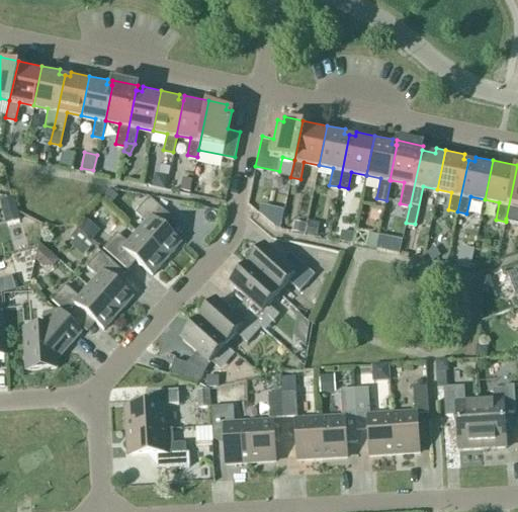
[(506,219),(517,221),(517,165),(506,219)]
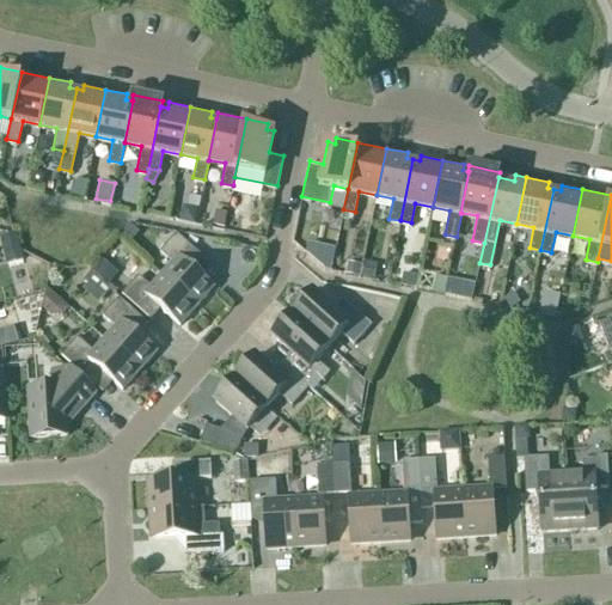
[(197,205),(183,201),(179,217),(195,220),(197,205)]
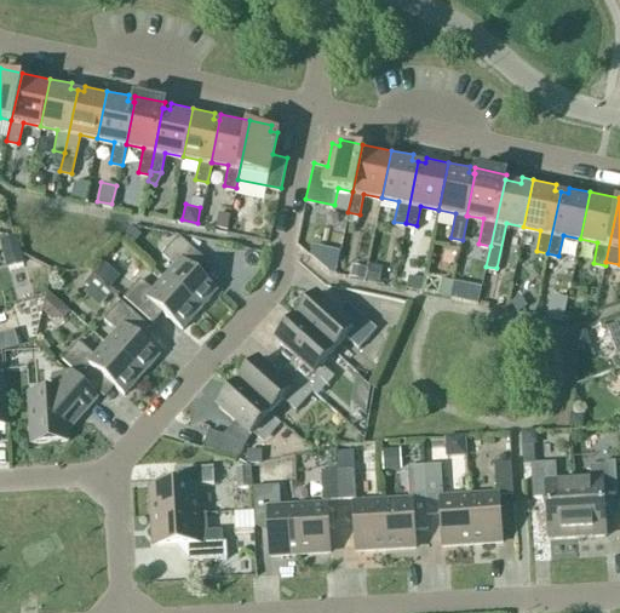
[(227,225),(230,210),(219,207),(216,223),(227,225)]
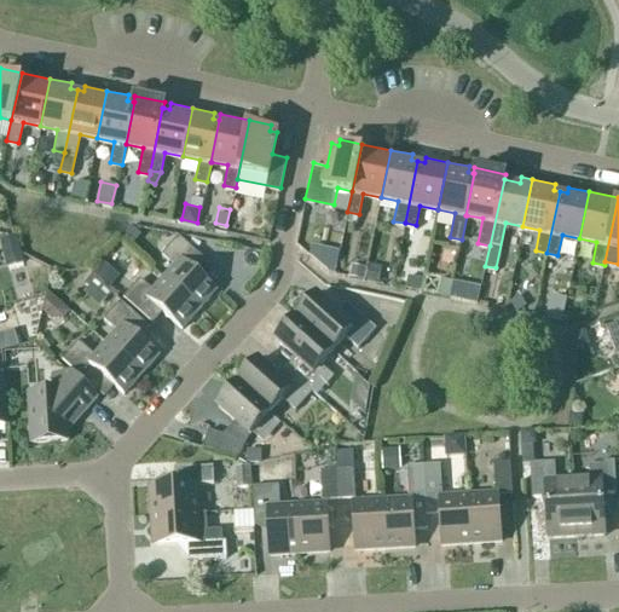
[(163,273),(200,306),(217,287),(197,270),(208,258),(178,232),(162,250),(174,261),(163,273)]
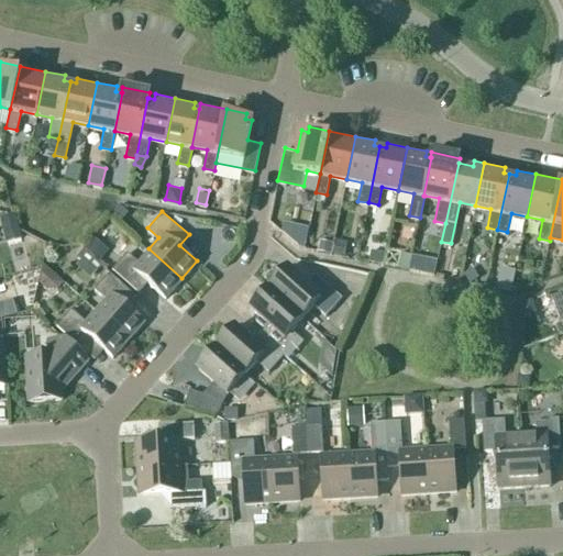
[(301,220),(288,229),(295,240),(305,244),(308,230),(301,220)]
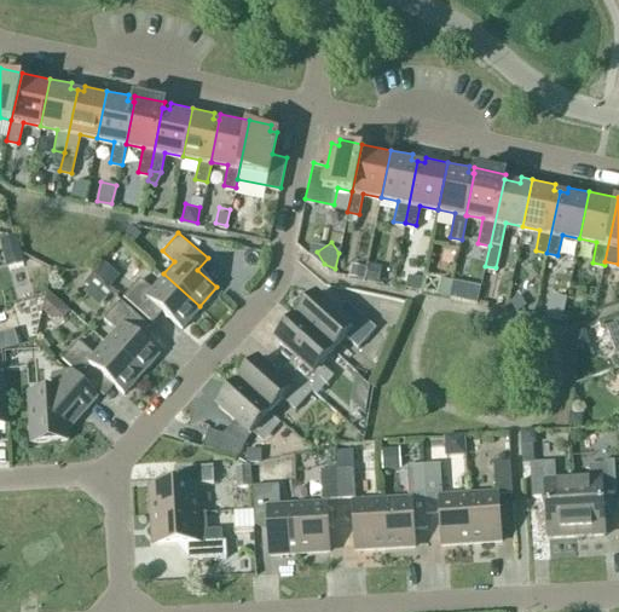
[(23,259),(21,250),(5,255),(6,264),(23,259)]
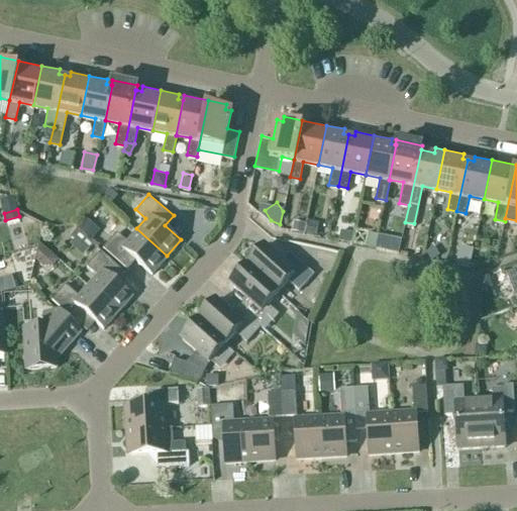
[(91,236),(99,227),(84,213),(76,222),(91,236)]
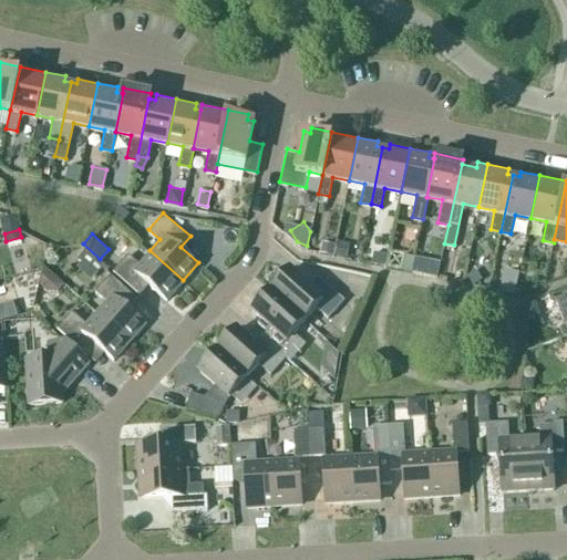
[(333,252),(336,241),(321,238),(319,250),(333,252)]
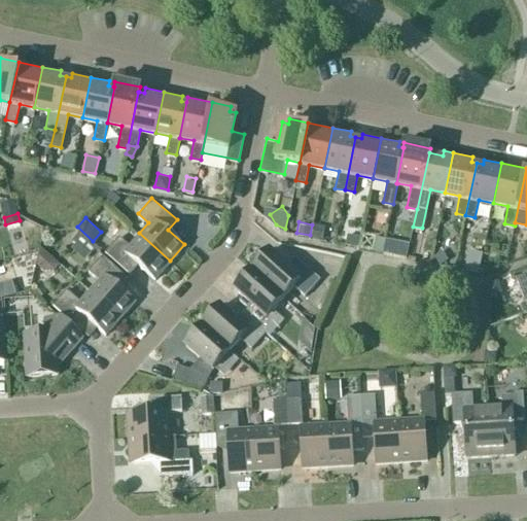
[(312,224),(310,235),(324,238),(326,230),(312,227),(313,224),(312,224)]
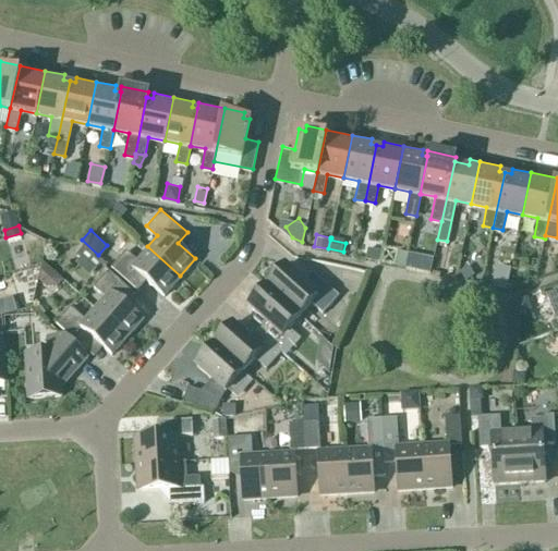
[(89,271),(100,259),(82,242),(74,250),(80,255),(75,259),(89,271)]
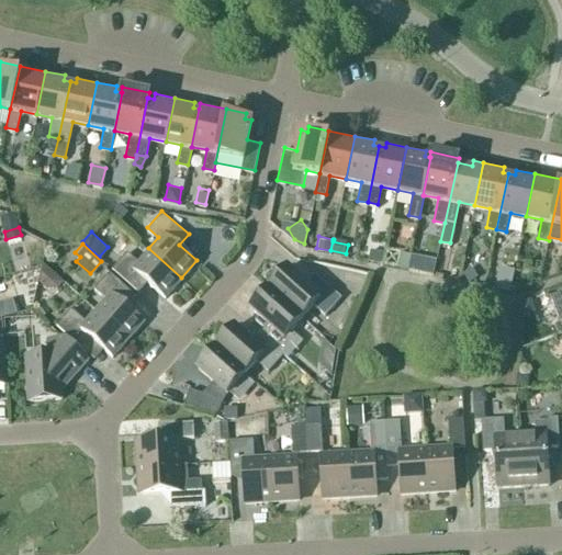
[(381,261),(384,249),(371,247),(369,259),(381,261)]
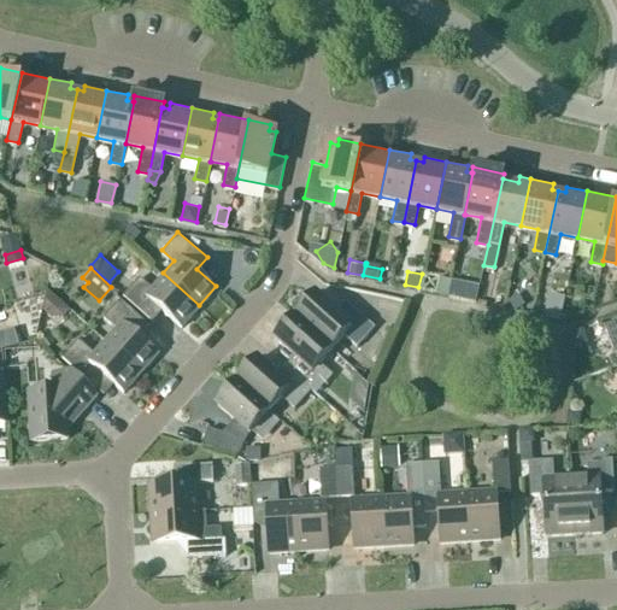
[(181,324),(199,305),(163,273),(152,285),(140,274),(123,293),(152,318),(162,308),(181,324)]
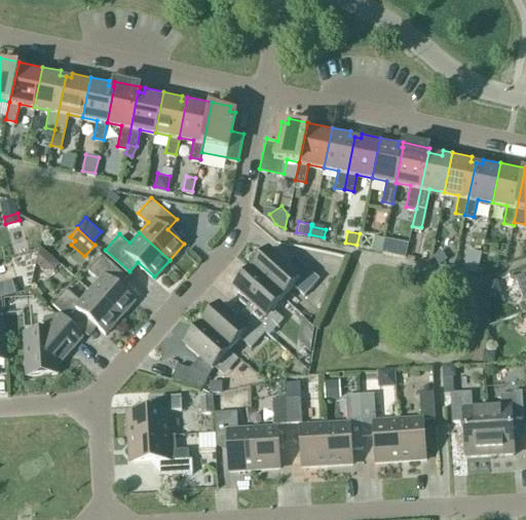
[(381,251),(384,235),(375,233),(372,249),(381,251)]
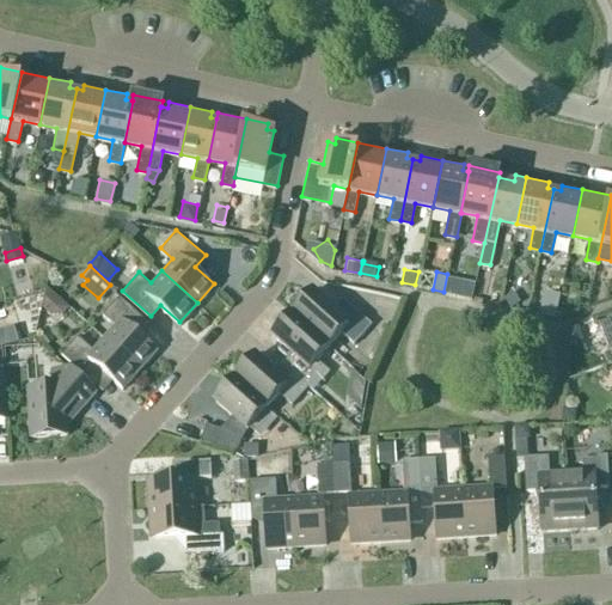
[(459,295),(461,283),(447,280),(445,292),(459,295)]
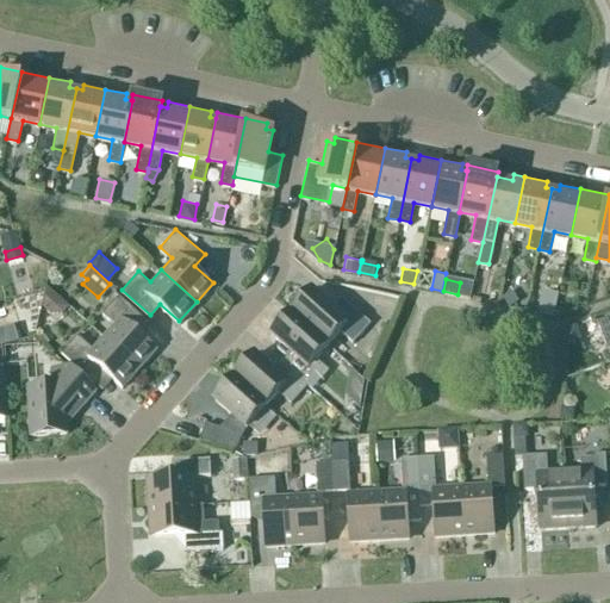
[(48,284),(47,284),(42,300),(44,306),(48,310),(54,314),(61,310),(62,302),(62,300),(48,284)]
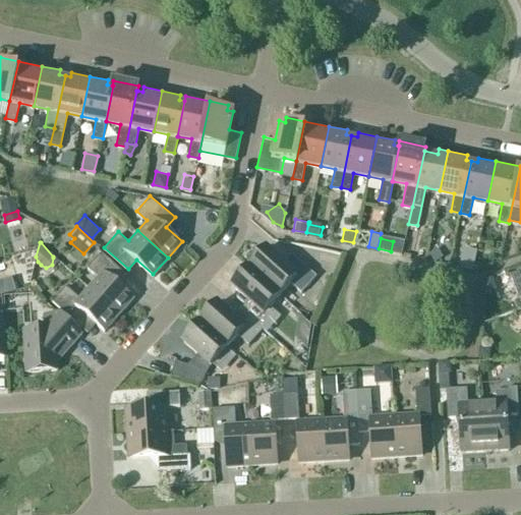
[(248,265),(280,292),(290,280),(301,290),(315,274),(295,254),(287,265),(266,245),(248,265)]
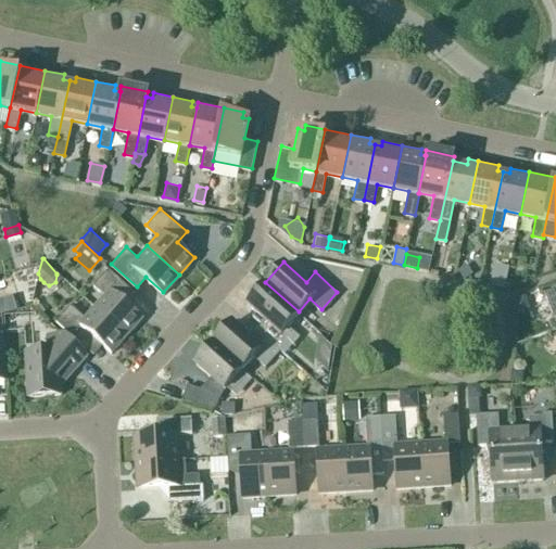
[(472,270),(466,262),(457,267),(464,277),(472,270)]
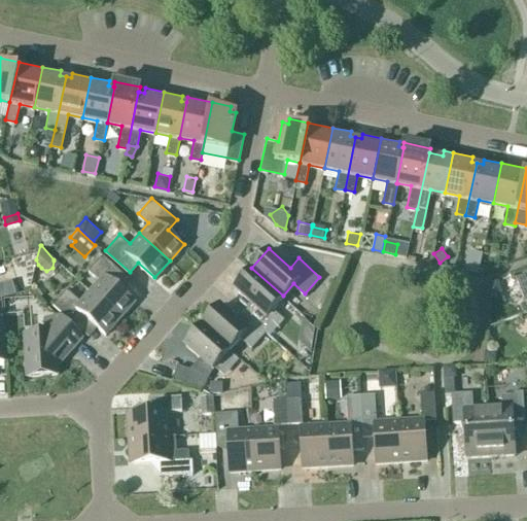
[(90,288),(120,316),(135,300),(118,284),(128,275),(102,252),(89,269),(99,278),(90,288)]
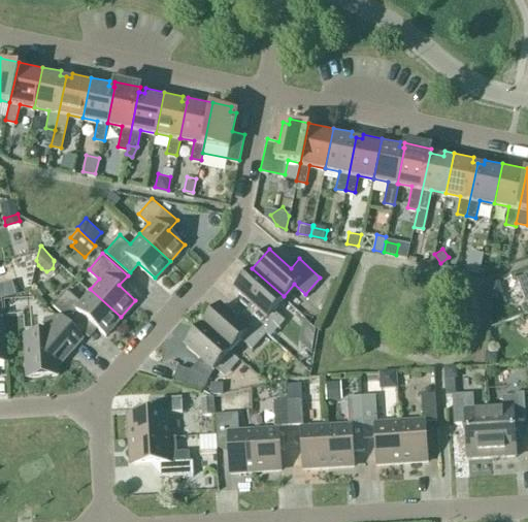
[(465,268),(479,271),(482,256),(468,253),(465,268)]
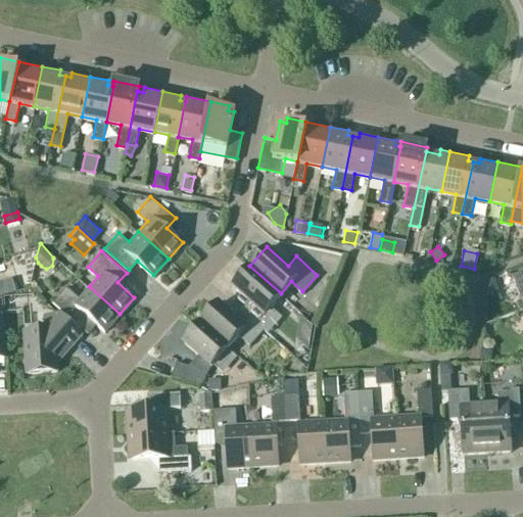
[(271,304),(281,293),(249,266),(233,284),(254,303),(246,312),(264,327),(267,331),(281,315),(271,304)]
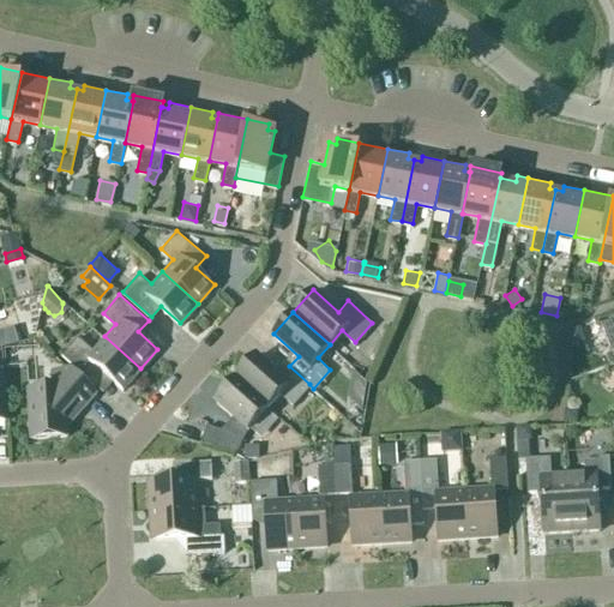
[(613,314),(601,320),(609,343),(613,341),(613,314)]
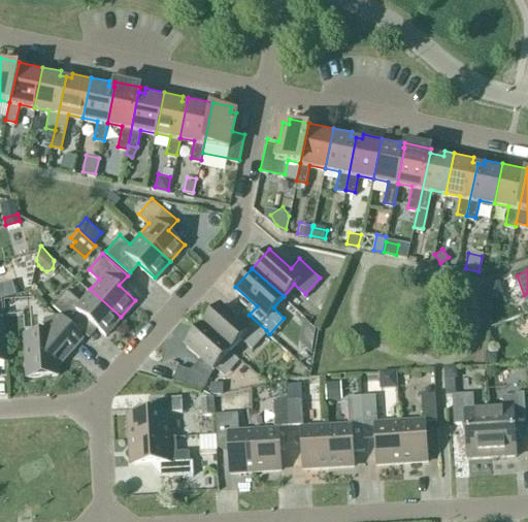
[(486,282),(490,294),(502,290),(499,278),(486,282)]
